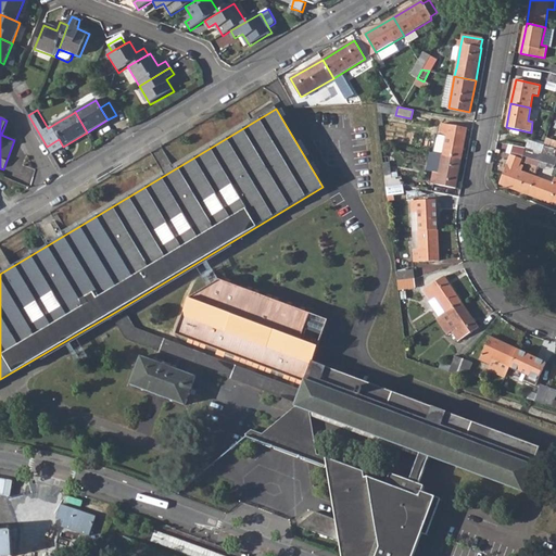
[(442,123),(439,135),(445,136),(442,154),(460,158),(466,128),(442,123)]
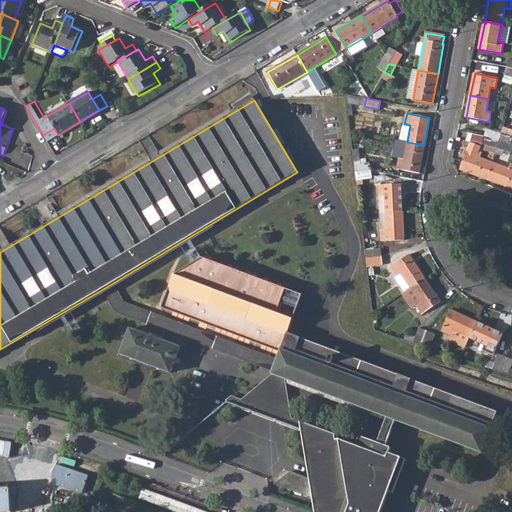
[(402,141),(407,142),(410,125),(404,124),(402,141)]
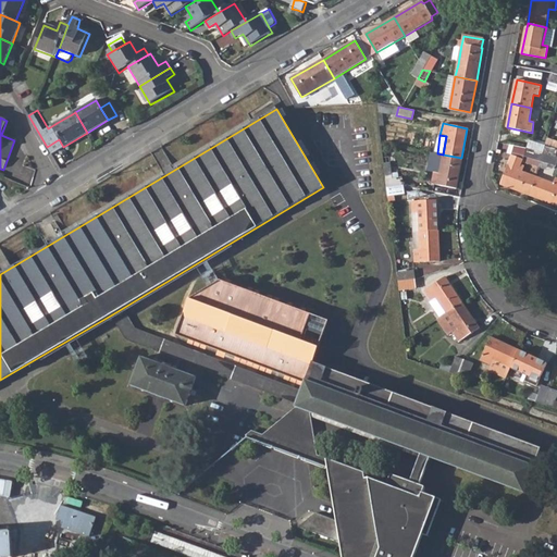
[(59,139),(47,147),(51,153),(63,147),(59,139)]
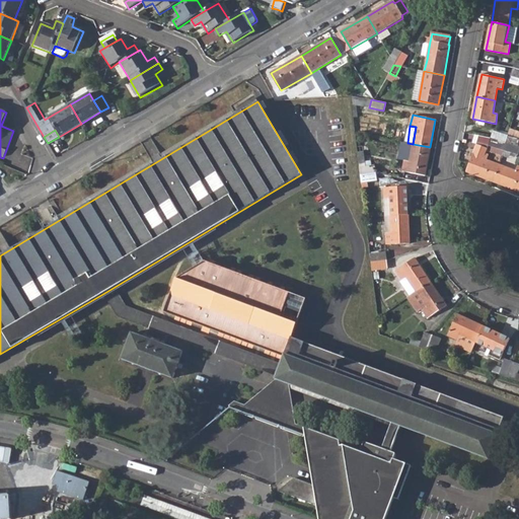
[(493,137),(506,142),(509,136),(495,131),(493,137)]
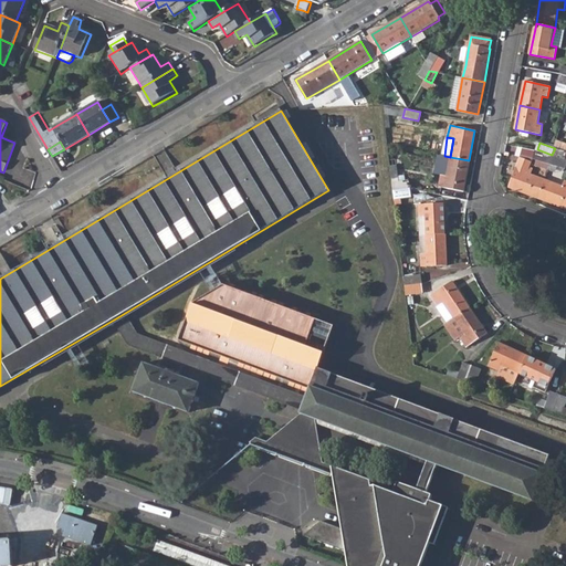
[(537,149),(524,148),(521,156),(531,160),(533,161),(534,158),(537,149)]
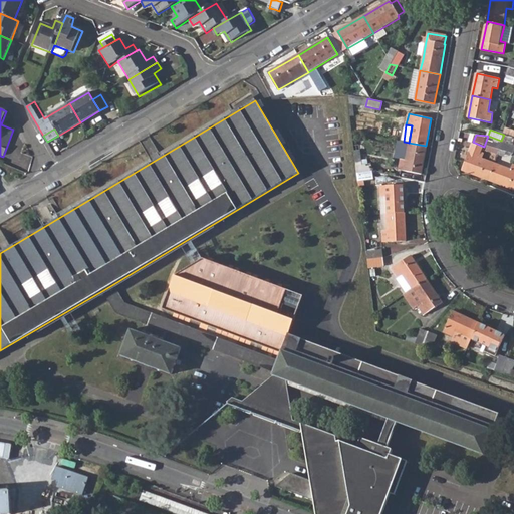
[(501,141),(513,145),(513,138),(504,135),(501,141)]
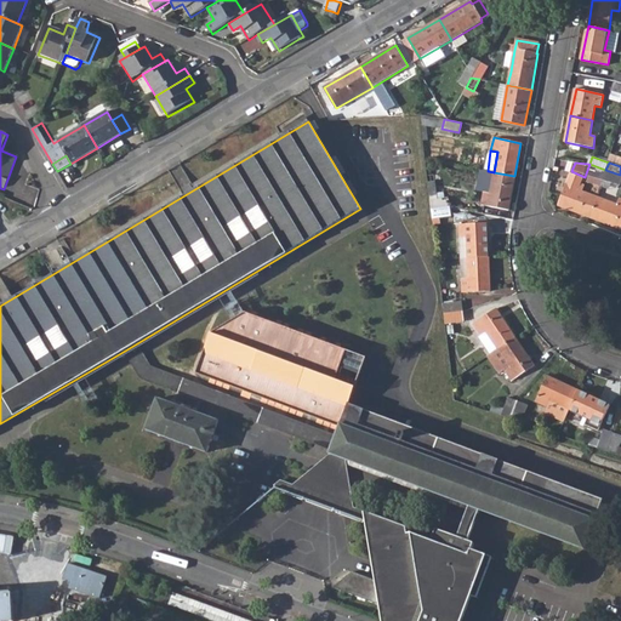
[(605,170),(590,164),(586,174),(590,175),(588,181),(600,184),(603,180),(605,170)]
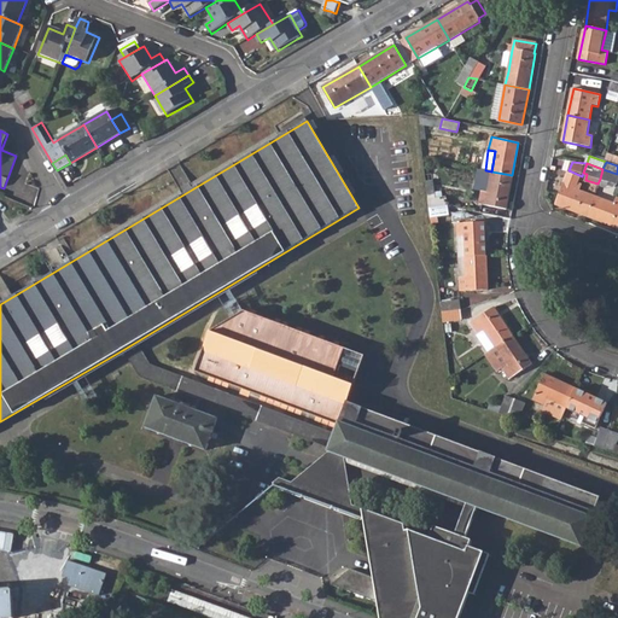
[(600,179),(617,184),(617,182),(617,174),(602,169),(600,179)]
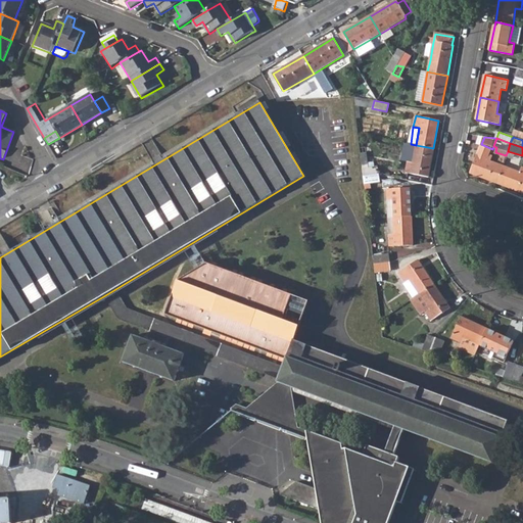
[(411,144),(407,160),(413,162),(416,145),(411,144)]
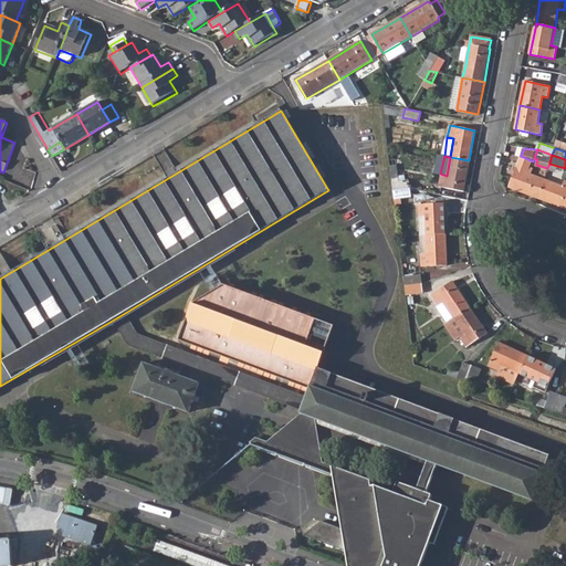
[(521,156),(510,187),(537,198),(544,180),(530,175),(533,168),(528,167),(531,160),(521,156)]
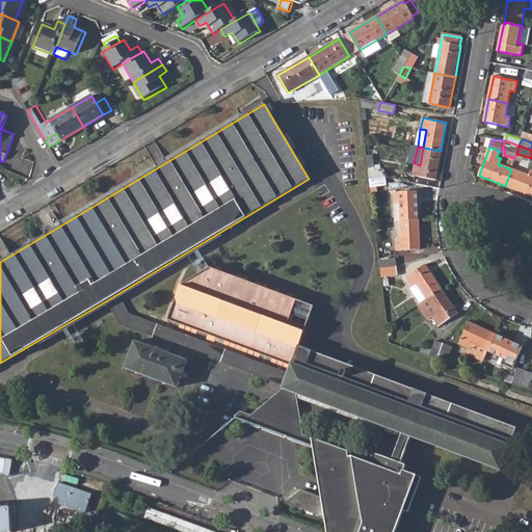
[(441,151),(423,148),(420,165),(414,163),(411,176),(435,180),(441,151)]
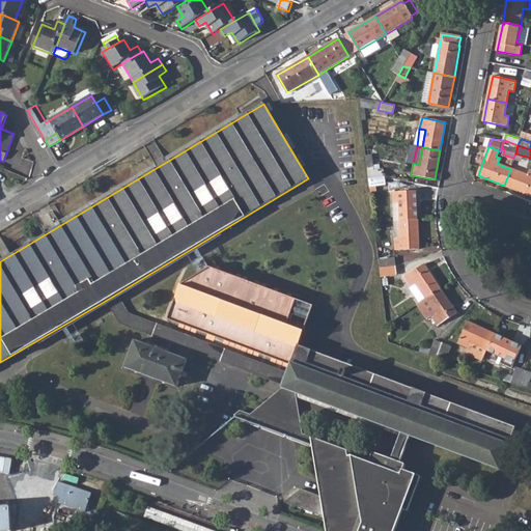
[(366,156),(369,178),(385,177),(384,169),(374,170),(372,156),(366,156)]
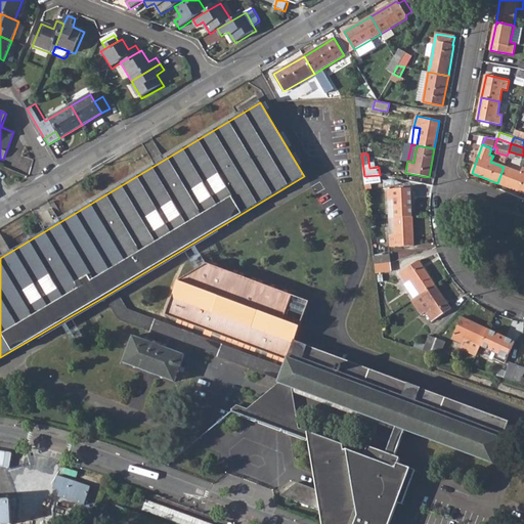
[(497,183),(523,192),(523,168),(522,168),(520,173),(504,167),(497,183)]
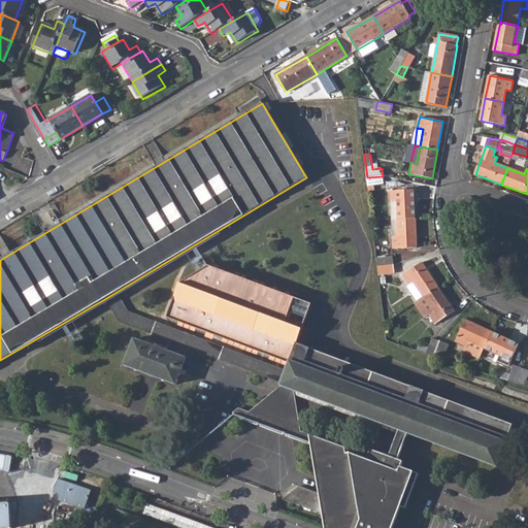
[(367,177),(368,186),(384,184),(383,176),(367,177)]
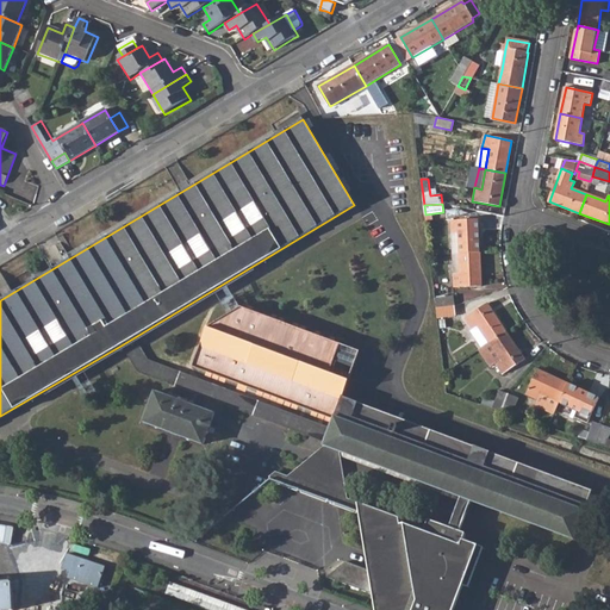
[(452,221),(452,234),(459,234),(460,254),(480,253),(478,219),(452,221)]
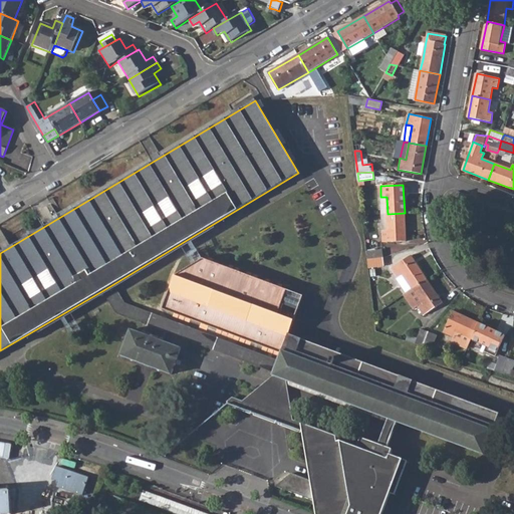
[(405,213),(388,214),(389,231),(382,231),(382,242),(406,241),(405,213)]
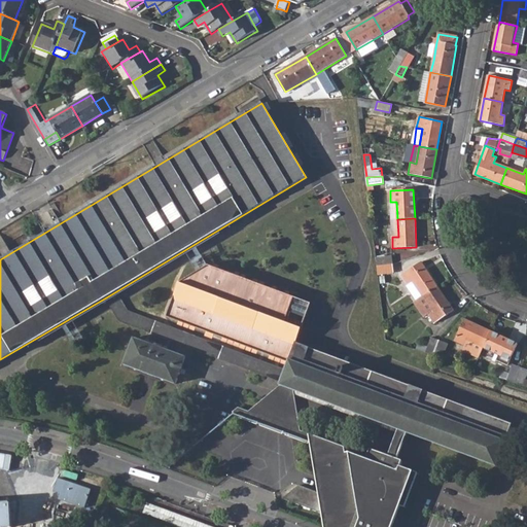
[(376,257),(377,266),(392,265),(391,256),(376,257)]
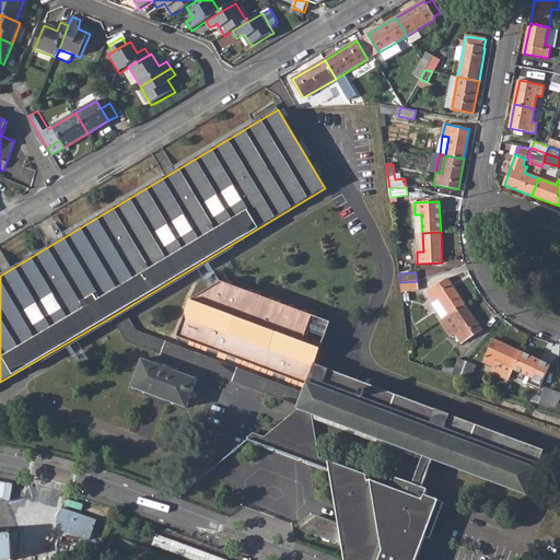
[(440,301),(450,315),(464,304),(447,280),(428,293),(434,303),(440,301)]
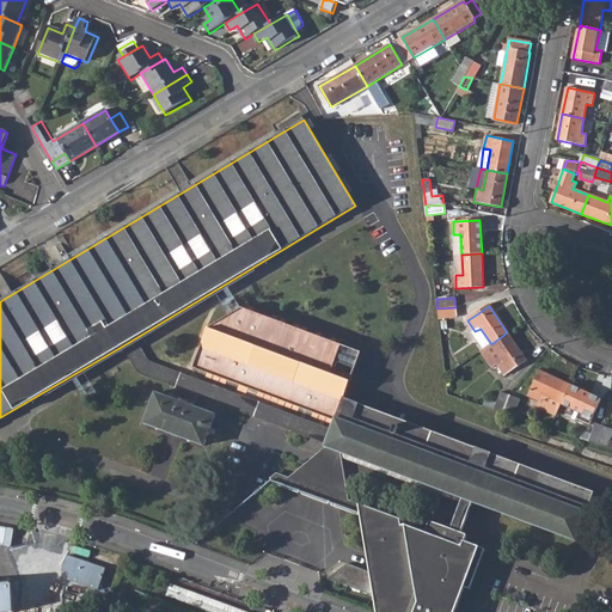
[(240,308),(212,328),(195,369),(335,422),(332,430),(328,444),(325,447),(342,454),(458,497),(447,527),(426,519),(422,531),(401,524),(399,518),(357,502),(360,515),(368,569),(347,561),(326,577),(373,594),(375,611),(450,611),(460,586),(465,587),(478,551),(481,548),(461,540),(464,533),(457,531),(469,501),(576,542),(595,493),(344,399),(350,380),(330,373),(341,346),(240,308)]
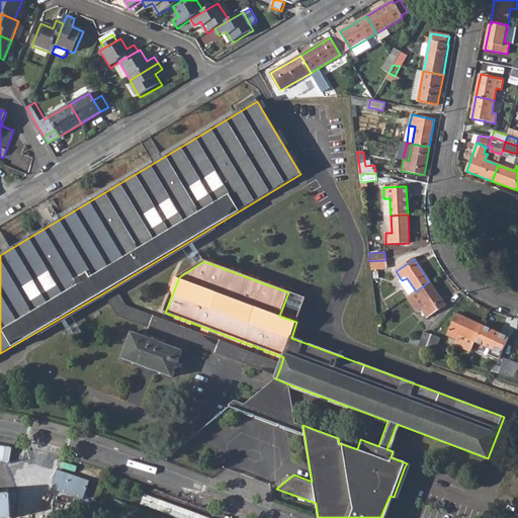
[(420,308),(427,318),(445,306),(429,281),(416,291),(425,305),(420,308)]
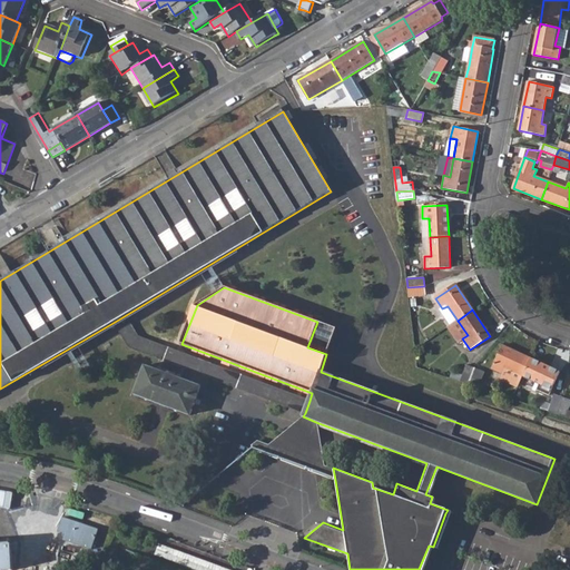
[(205,375),(305,413),(310,401),(139,336),(126,315),(115,322),(130,347),(195,372),(190,383),(200,387),(205,375)]
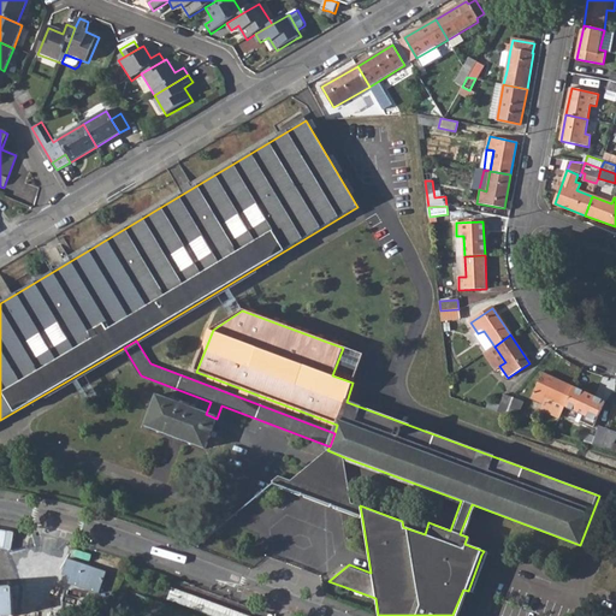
[(532,398),(544,404),(563,413),(566,407),(574,388),(543,374),(532,398)]
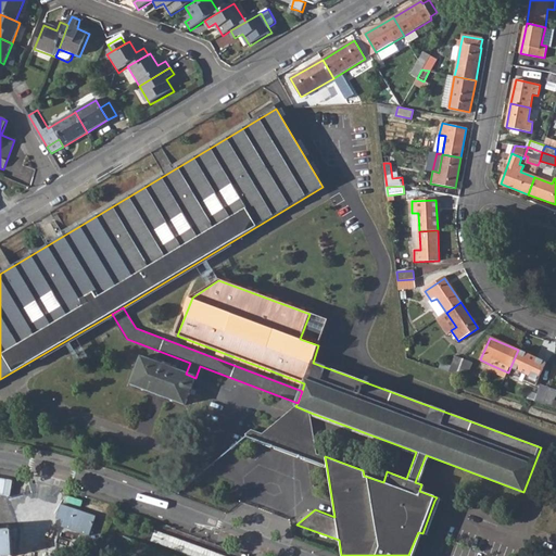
[(525,379),(535,384),(545,363),(518,350),(510,367),(527,374),(525,379)]
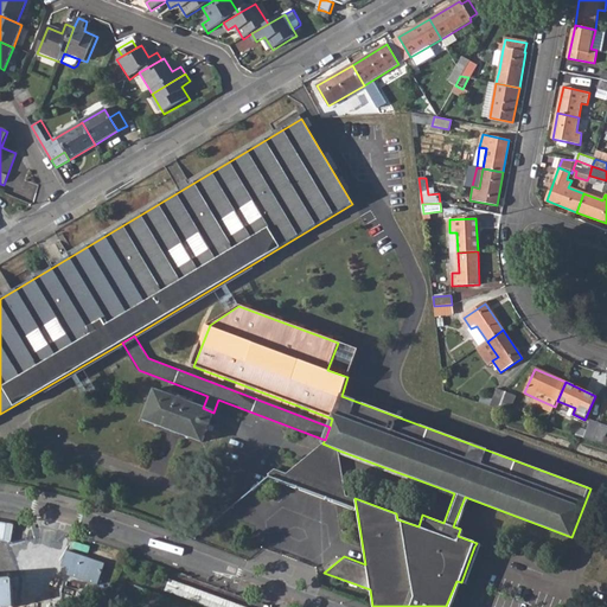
[(202,442),(213,413),(203,408),(154,389),(142,420),(202,442)]
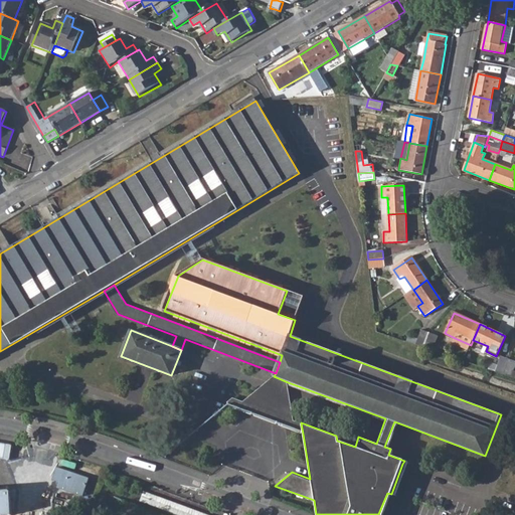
[(416,346),(424,348),(428,334),(420,331),(416,346)]
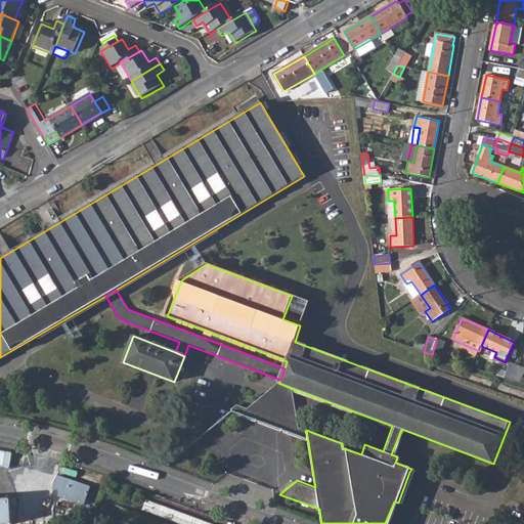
[(432,354),(440,357),(445,343),(436,340),(432,354)]
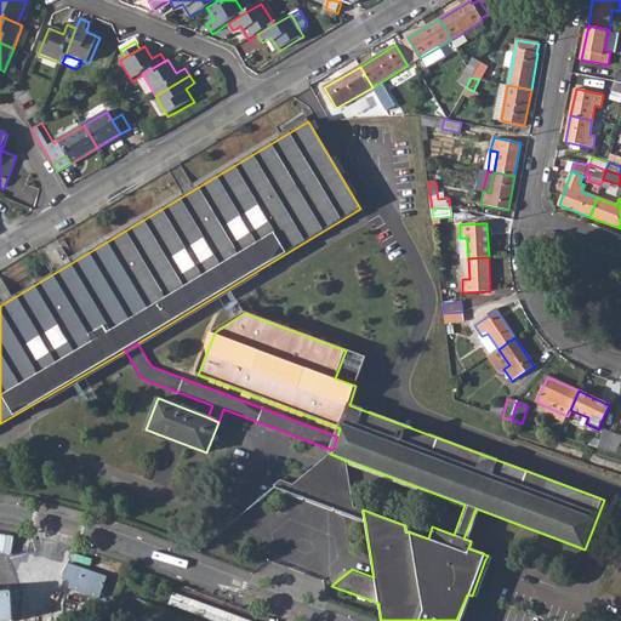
[(546,414),(564,422),(568,416),(548,408),(546,414)]
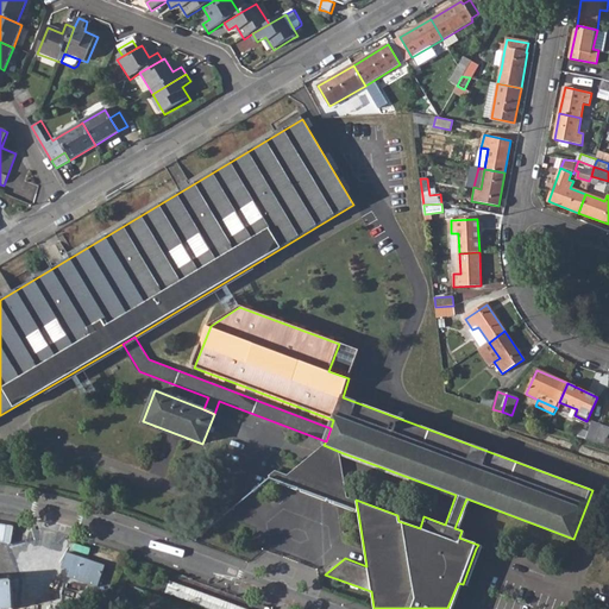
[(586,439),(596,443),(602,425),(592,421),(586,439)]
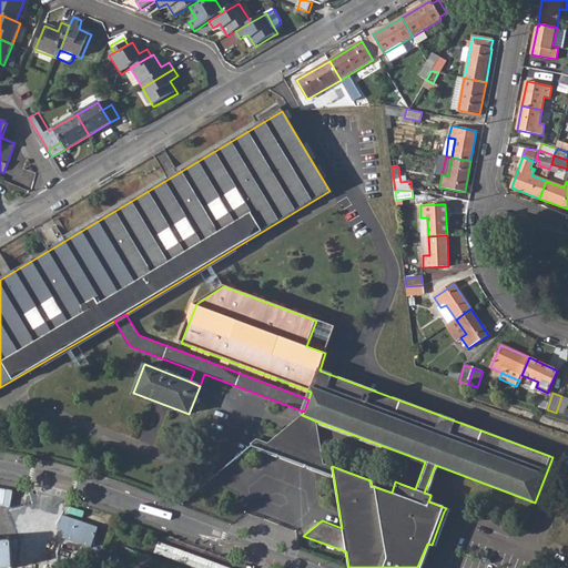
[(556,413),(565,416),(567,405),(567,397),(561,396),(556,413)]
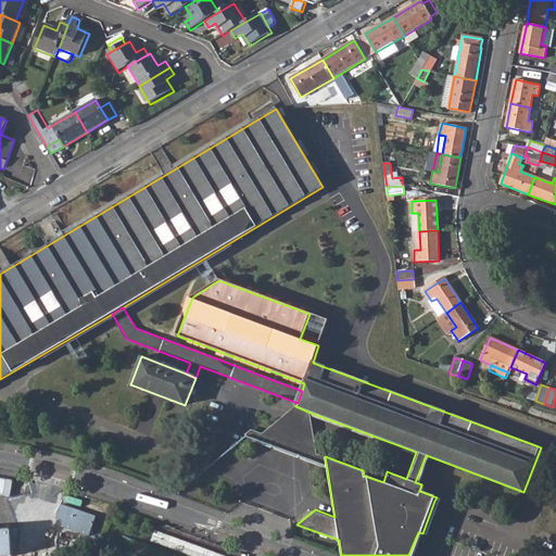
[(294,456),(327,468),(325,456),(317,454),(311,413),(295,406),(264,434),(254,430),(245,438),(270,447),(294,456)]
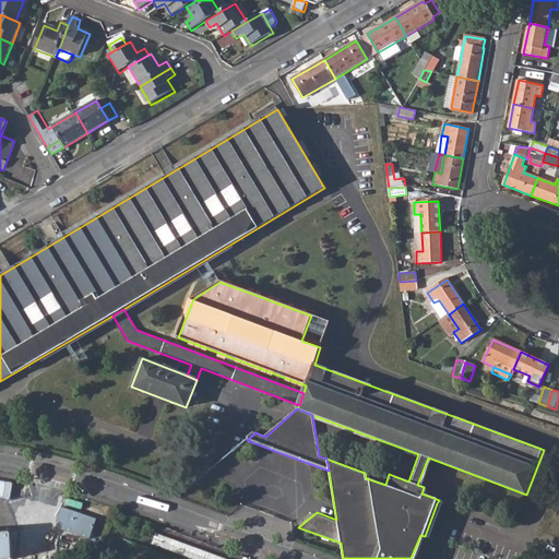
[(62,530),(90,539),(97,520),(61,508),(58,521),(64,523),(62,530)]
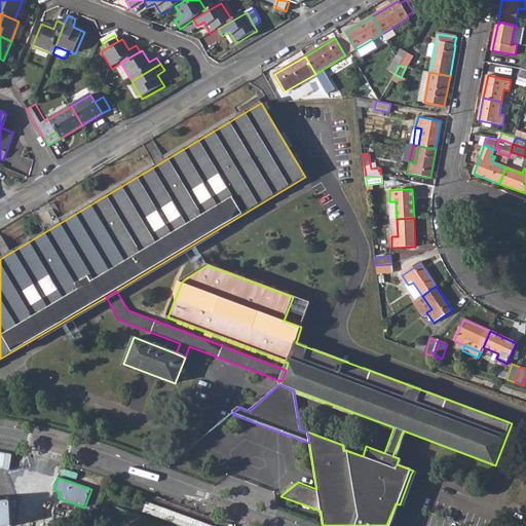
[(142,511),(181,525),(213,525),(146,500),(142,511)]
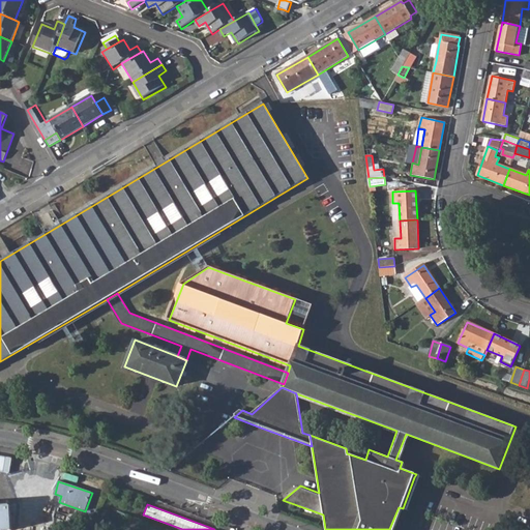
[(12,529),(11,505),(0,505),(0,529),(12,529)]
